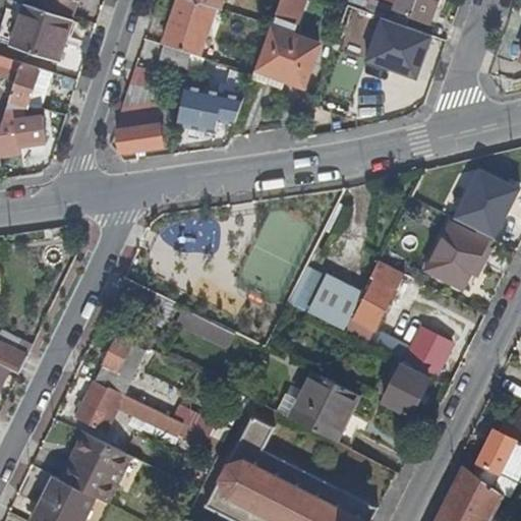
[(29,0),(27,7),(71,20),(77,1),(75,0),(29,0)]
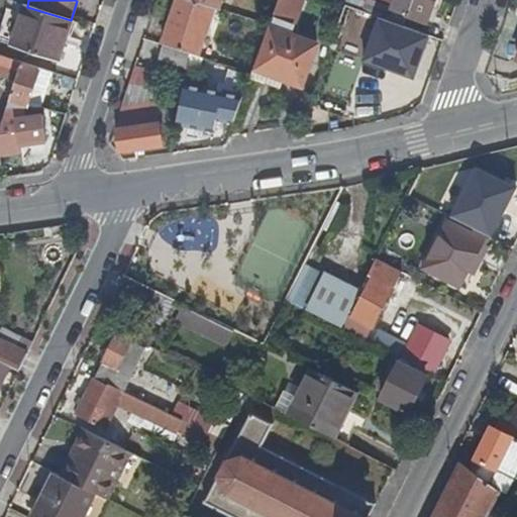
[(178,0),(164,45),(192,55),(198,57),(213,8),(187,0),(178,0)]
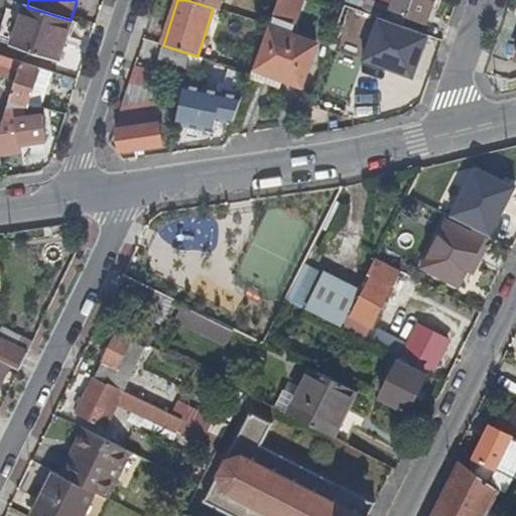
[(218,10),(221,0),(186,0),(213,8),(218,10)]
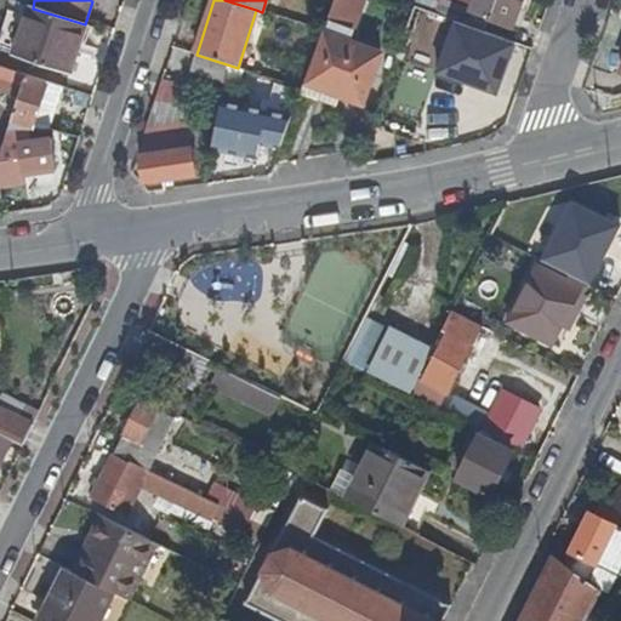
[(305,84),(340,97),(341,93),(362,101),(360,103),(364,104),(382,53),(349,43),(364,0),(335,0),(324,32),(305,84)]
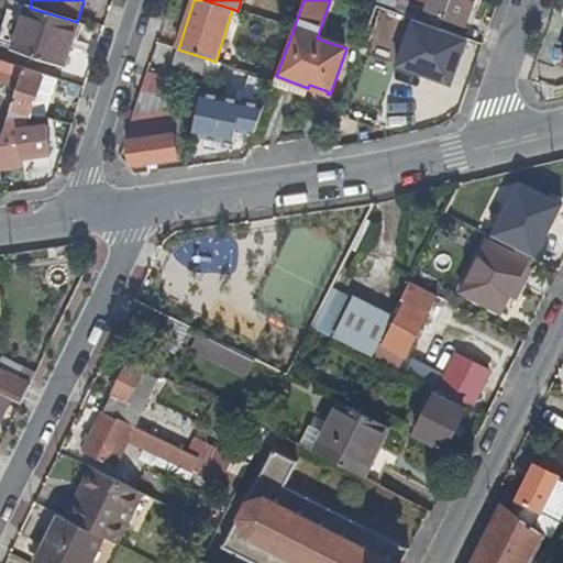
[(410,2),(405,17),(432,26),(438,12),(443,14),(445,18),(466,25),(475,0),(430,0),(428,9),(410,2)]
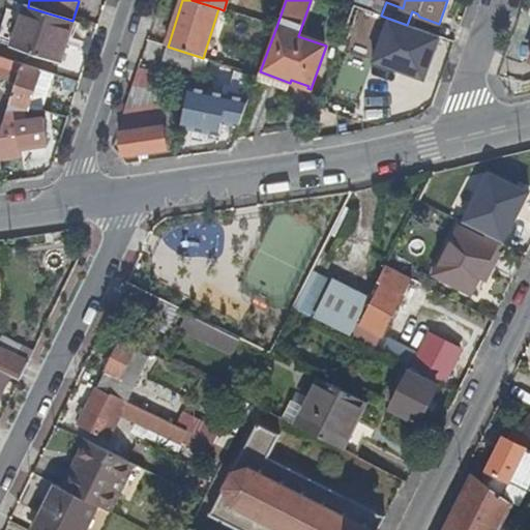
[(60,64),(74,22),(72,21),(28,7),(26,6),(11,48),(60,64)]
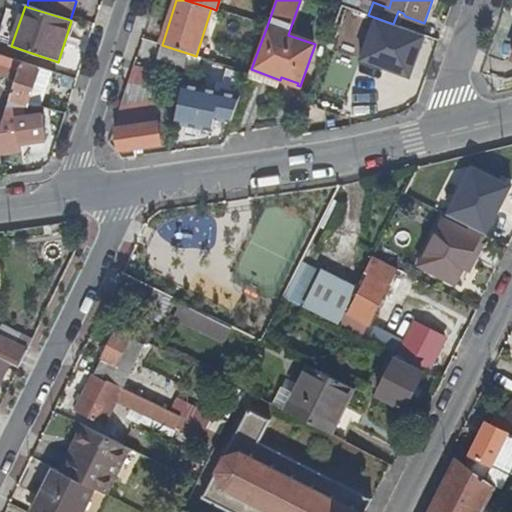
[(336,27),(334,52),(360,54),(362,29),(336,27)]
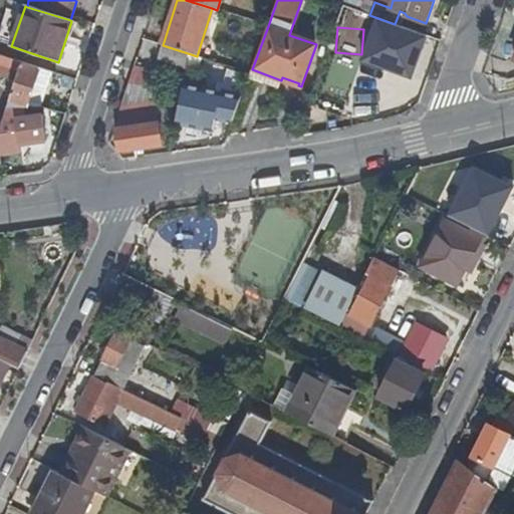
[(158,59),(188,69),(191,54),(163,45),(158,59)]
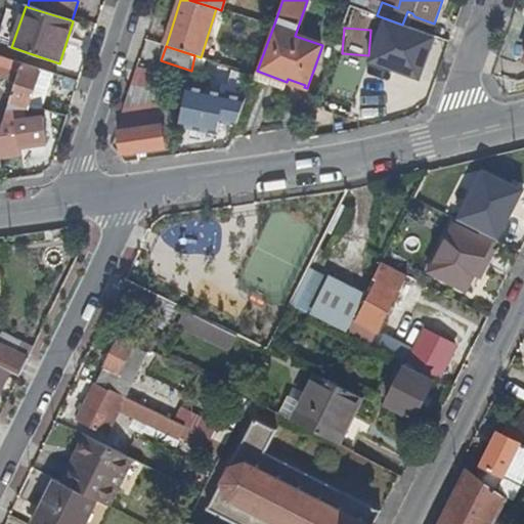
[(3,72),(19,77),(24,64),(7,59),(3,71),(3,72)]
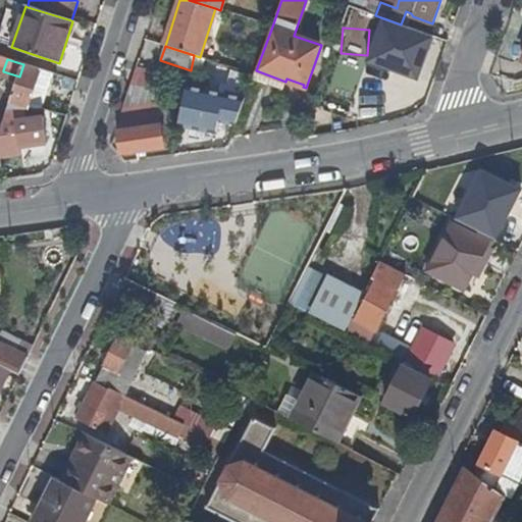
[(27,110),(41,70),(23,64),(19,76),(8,110),(18,110),(27,110)]
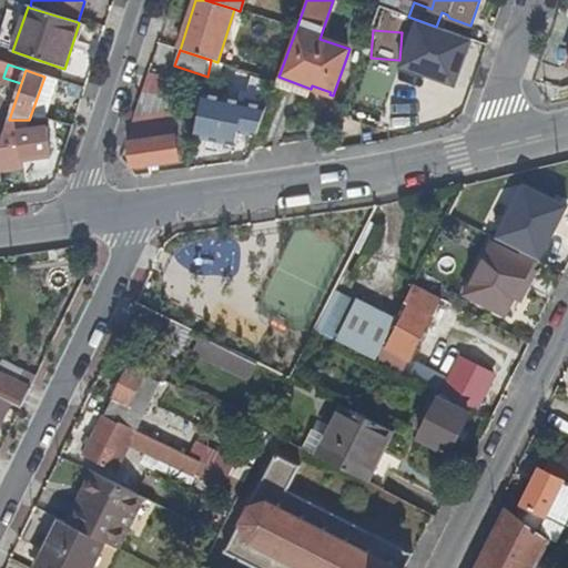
[(165,79),(150,73),(134,119),(129,142),(132,166),(179,160),(171,114),(166,98),(160,97),(165,79)]
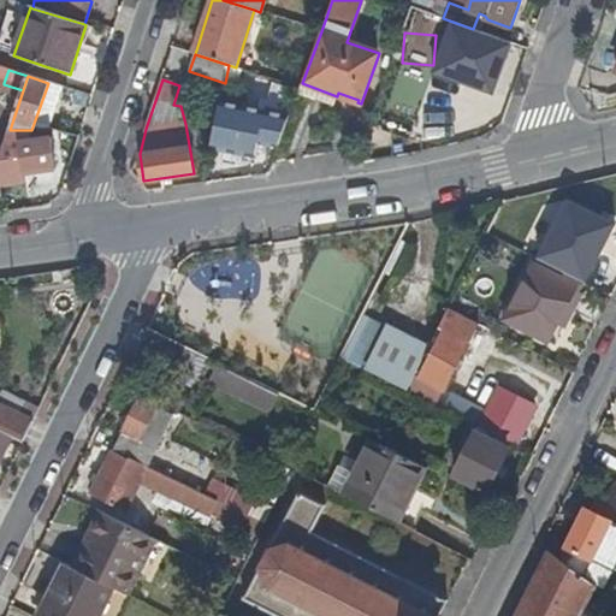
[(333,106),(337,96),(302,83),(301,88),(298,93),(333,106)]
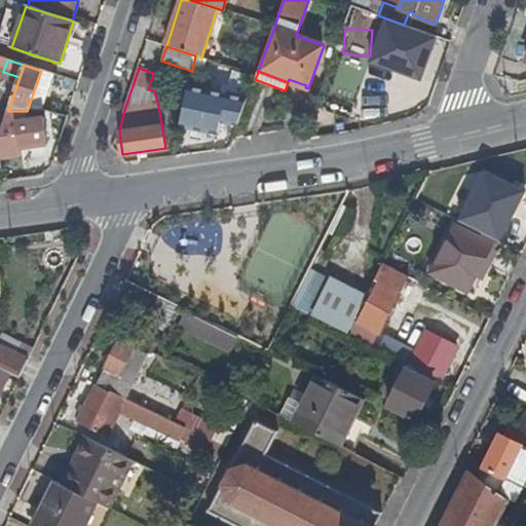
[(187,90),(180,124),(219,135),(221,122),(238,124),(245,102),(187,90)]
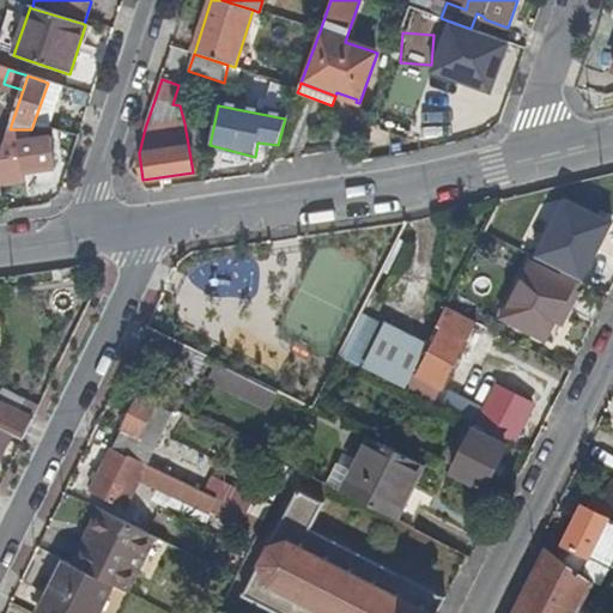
[(0,200),(52,194),(48,169),(54,168),(55,168),(50,138),(23,141),(22,129),(10,129),(5,145),(0,157),(0,200)]
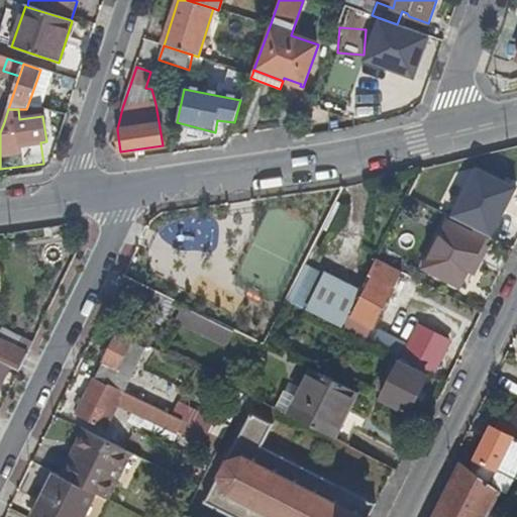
[(489,238),(516,189),(474,166),(446,215),(489,238)]
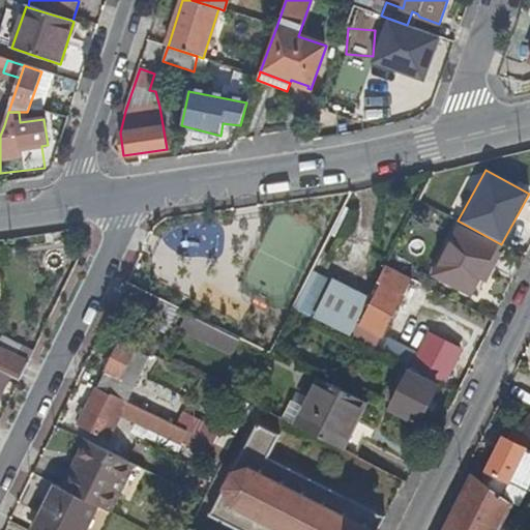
[(460,227),(436,274),(473,294),(498,245),(460,227)]
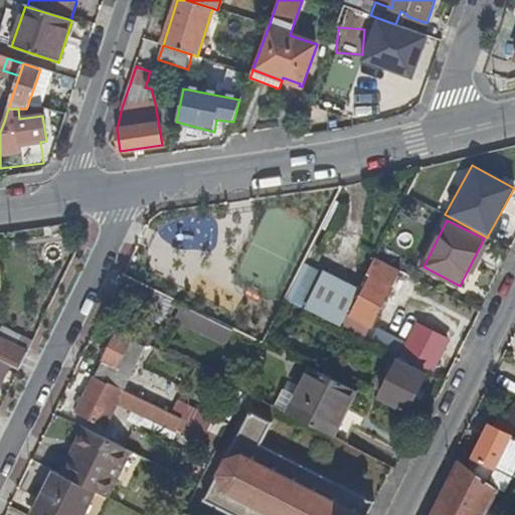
[(396,288),(404,273),(375,259),(368,271),(367,273),(361,286),(364,288),(350,315),(371,326),(391,286),(396,288)]
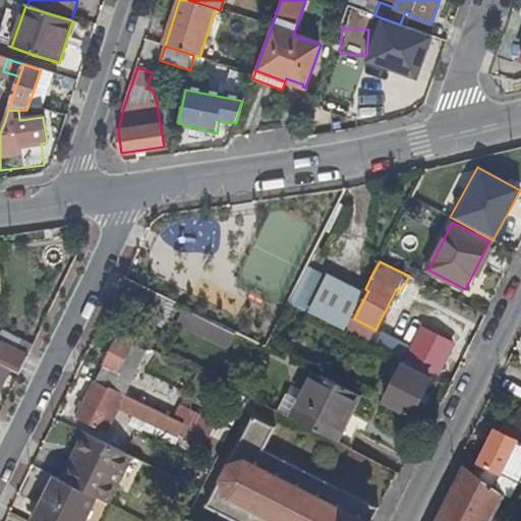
[(333,274),(312,315),(346,332),(368,291),(333,274)]
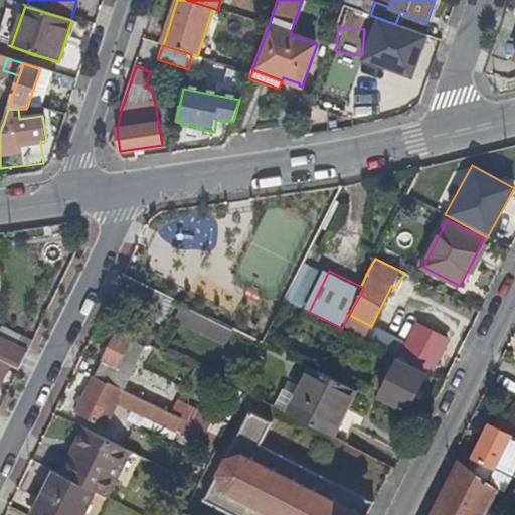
[(171,322),(174,317),(178,308),(173,306),(153,296),(142,320),(166,332),(171,322)]
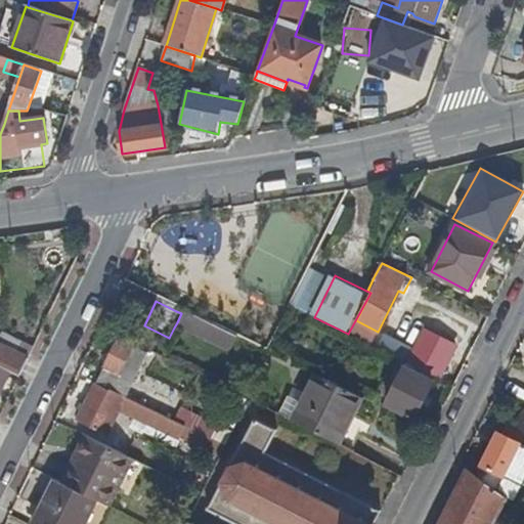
[(174,328),(227,356),(239,341),(181,313),(177,322),(174,328)]
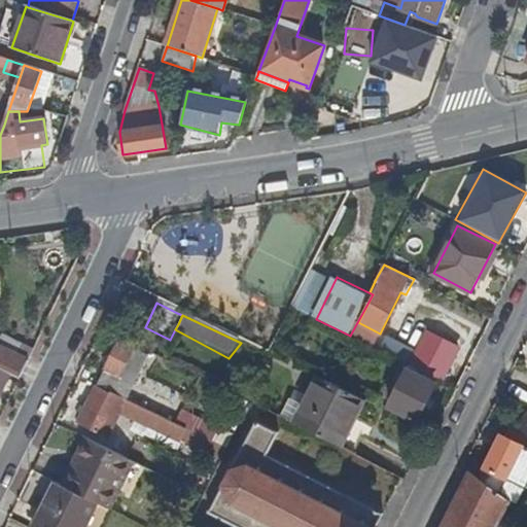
[(0,366),(8,371),(20,377),(29,358),(34,348),(2,331),(0,335),(0,366)]
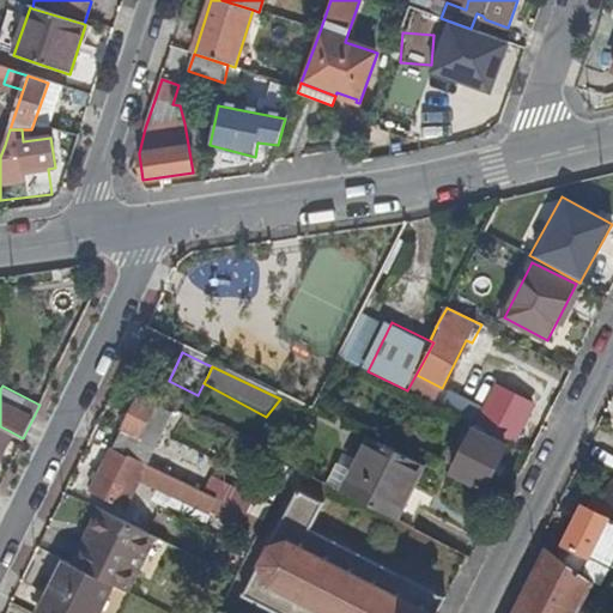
[(499,387),(490,406),(525,424),(534,405),(499,387)]
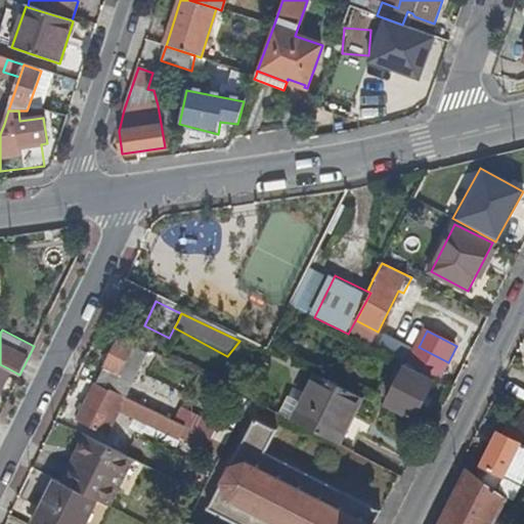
[(421,366),(423,361),(413,357),(415,354),(377,335),(373,343),(421,366)]
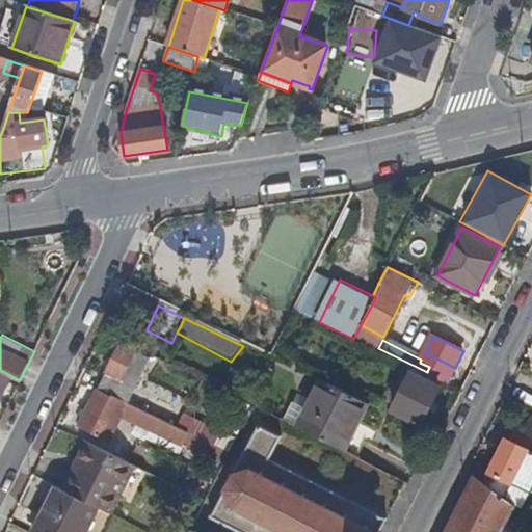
[(120,344),(98,388),(125,401),(127,402),(150,358),(120,344)]
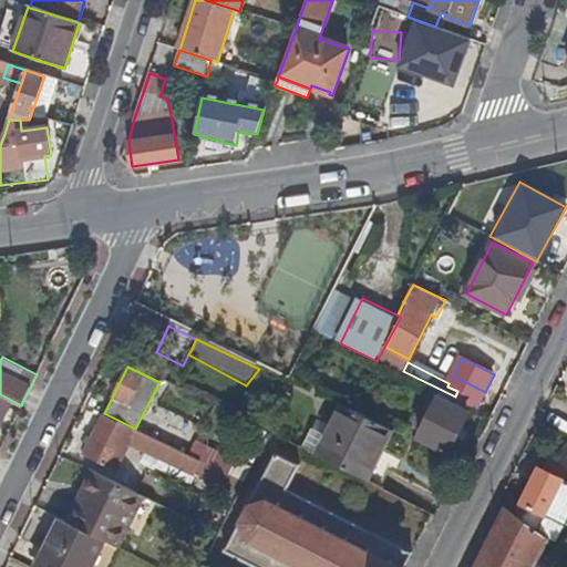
[(449,452),(472,408),(406,374),(400,387),(435,405),(420,437),(449,452)]
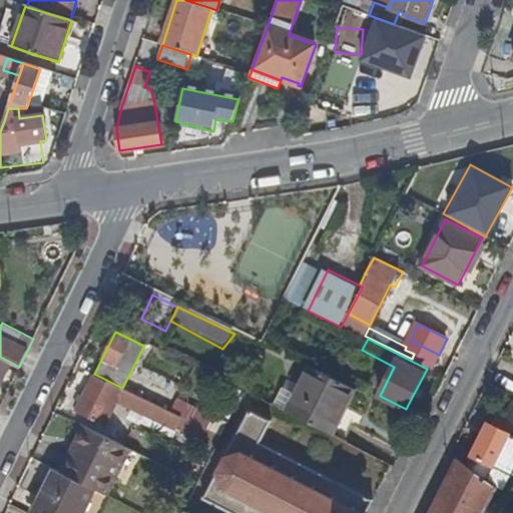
[(405,350),(414,354),(434,364),(439,355),(410,340),(406,347),(405,350)]
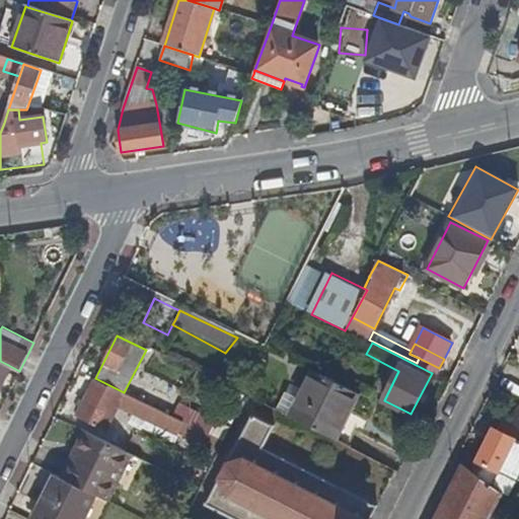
[(0,382),(8,365),(0,361),(0,382)]
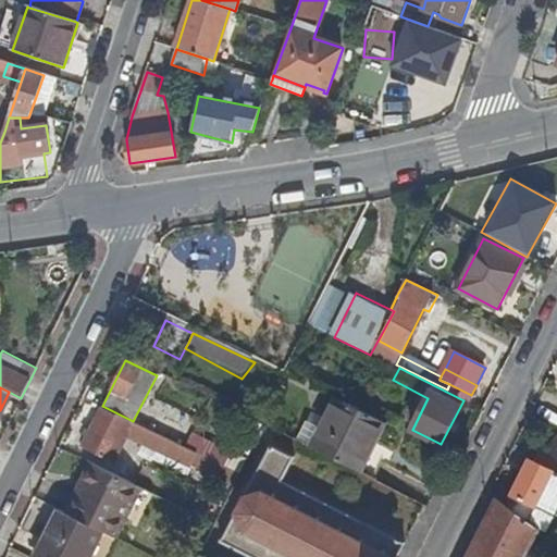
[(374,441),(383,422),(336,399),(312,448),(373,478),(388,447),(374,441)]
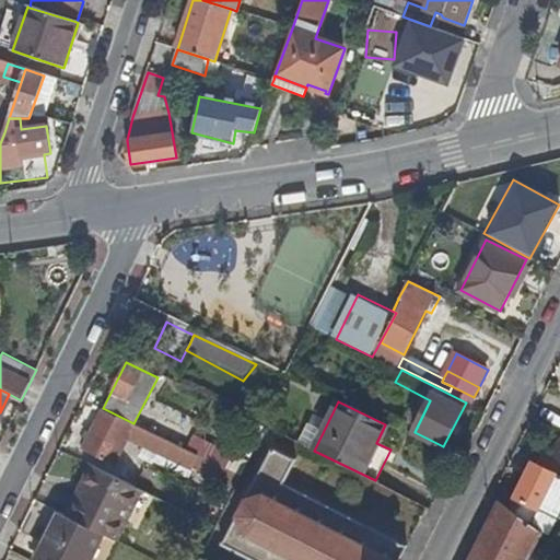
[(181,458),(235,488),(241,476),(133,423),(131,422),(131,424),(102,410),(82,450),(115,465),(129,436),(178,462),(181,458)]
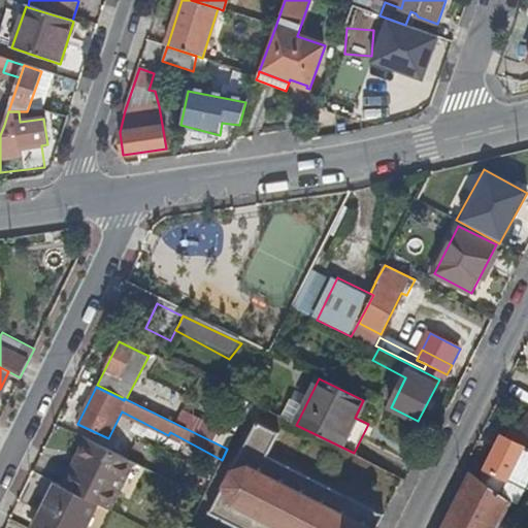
[(257,414),(260,406),(250,402),(246,408),(257,414)]
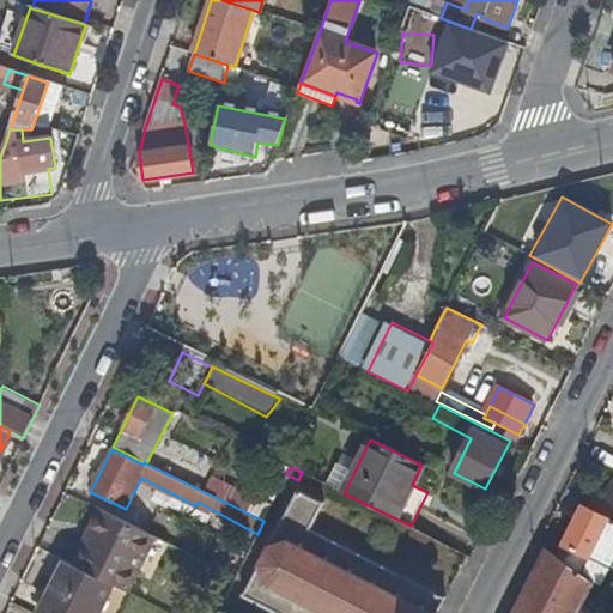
[(612,507),(612,480),(600,498),(612,507)]
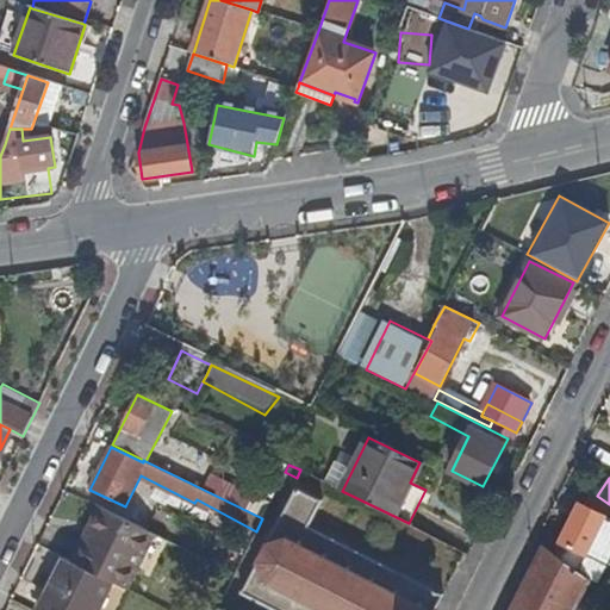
[(242,593),(275,609),(436,609),(444,595),(309,527),(322,502),(294,487),(242,593)]
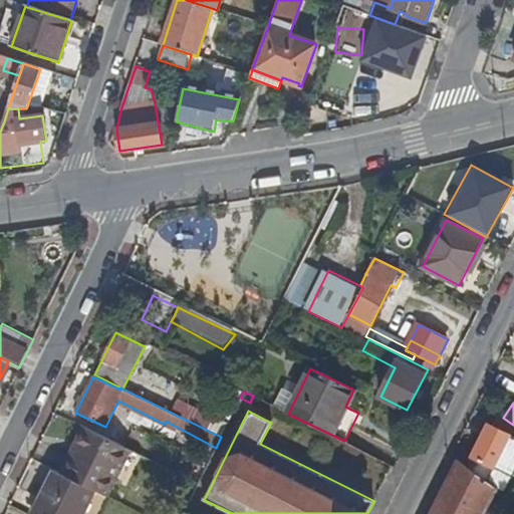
[(487,424),(466,466),(486,481),(499,455),(513,462),(513,460),(513,437),(509,435),(513,425),(503,418),(498,414),(491,426),(487,424)]
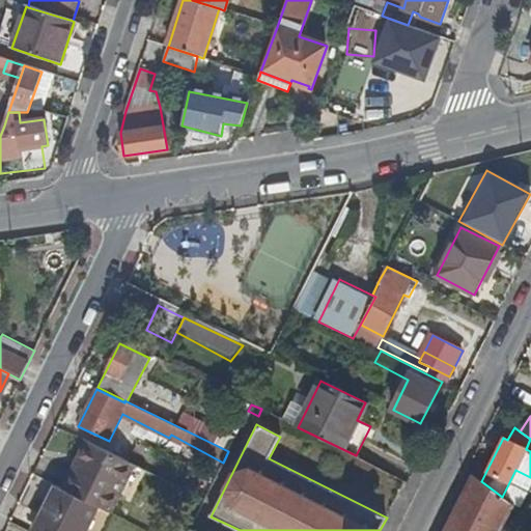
[(66,468),(73,470),(77,473),(91,444),(81,439),(66,468)]
